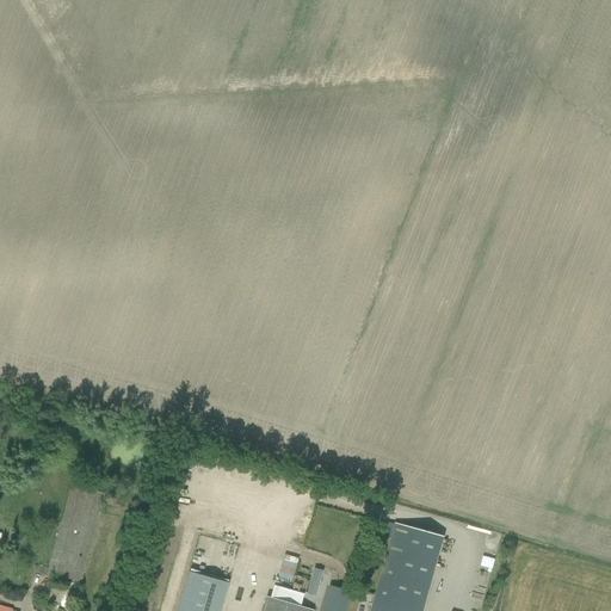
[(47,573),(80,582),(105,494),(71,485),(47,573)]
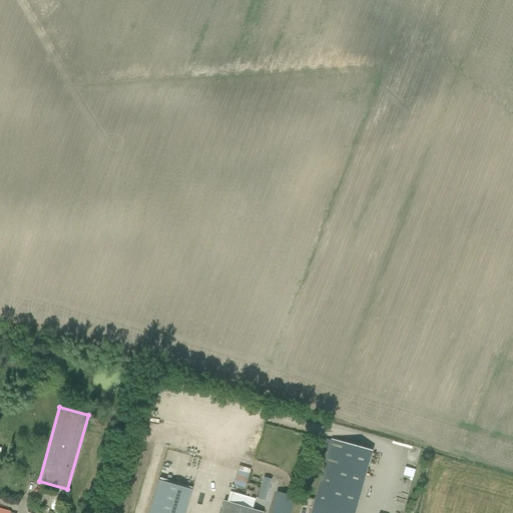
[(330,440),(310,512),(352,512),(370,451),(330,440)]
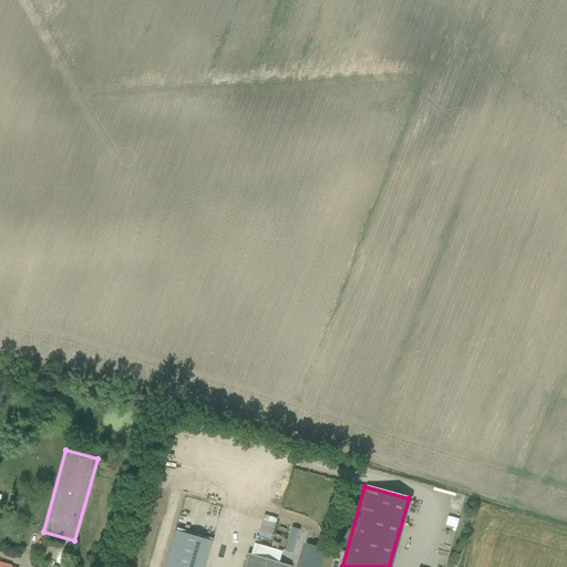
[(241,566),(290,566),(279,564),(280,560),(290,564),(300,531),(288,527),(281,552),(254,544),(250,555),(247,554),(241,566)]
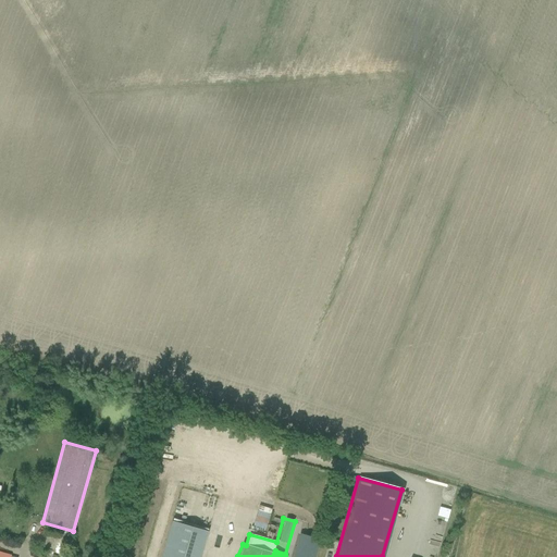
[(172,521),(161,556),(201,556),(209,532),(172,521)]
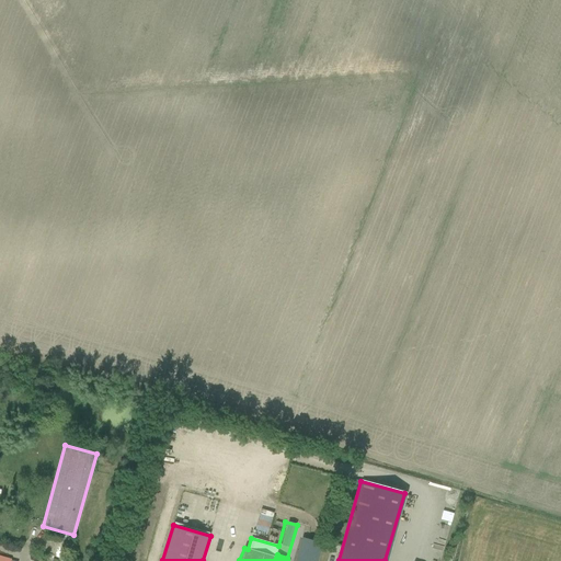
[(318,560),(321,550),(322,550),(323,547),(306,542),(301,560),(302,560),(318,560)]
